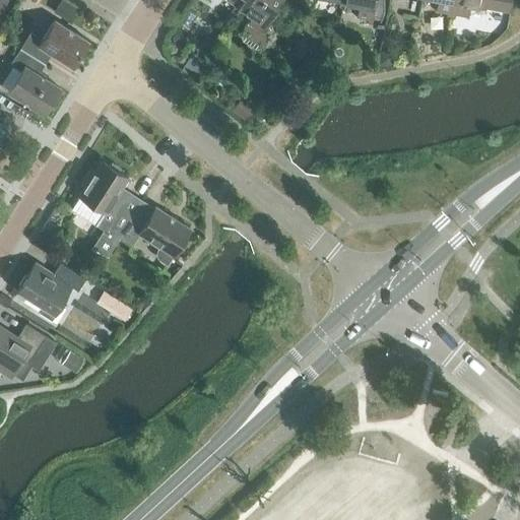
[(67,21),(76,7),(63,0),(62,0),(54,13),(67,21)]
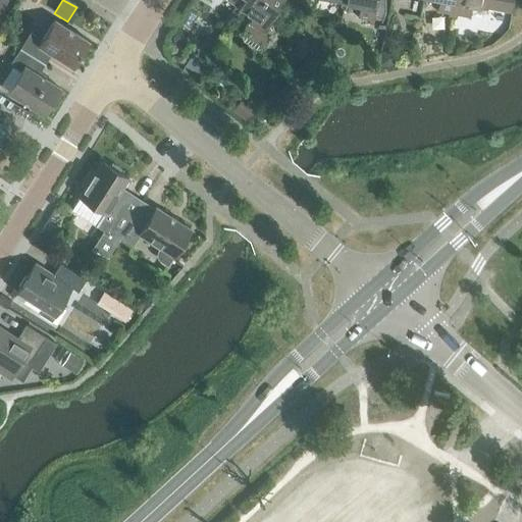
[(228,0),(237,4),(235,7),(238,9),(240,6),(243,0),(228,0)]
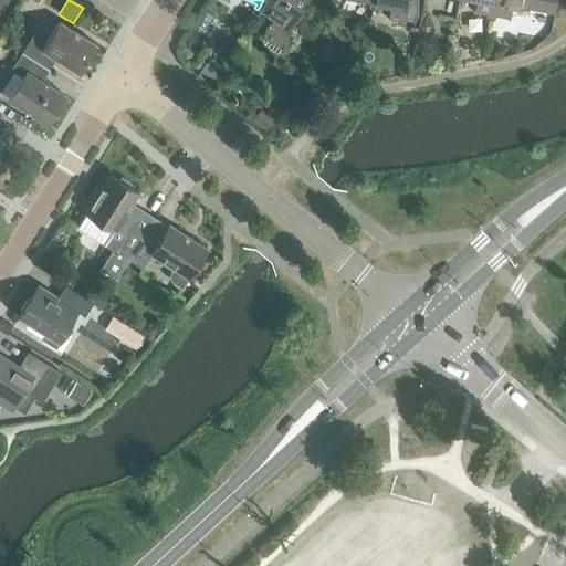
[(291,39),(284,34),(305,0),(263,0),(260,7),(275,17),(258,43),(280,56),(291,39)]
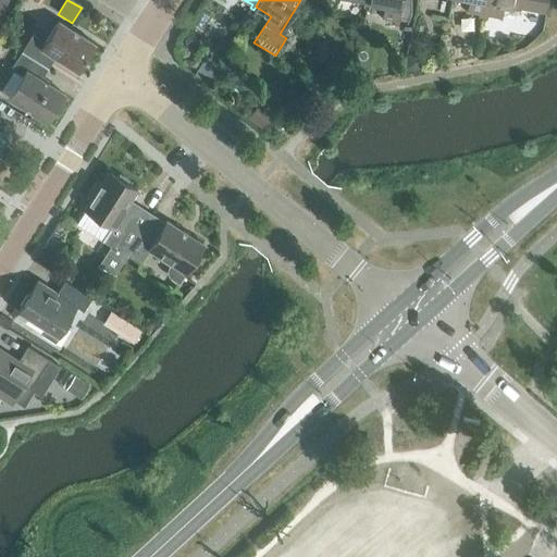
[(367,0),(367,2),(369,2),(384,5),(382,17),(395,20),(394,25),(398,26),(400,19),(408,22),(410,15),(410,14),(411,14),(411,13),(411,12),(411,11),(411,10),(410,0),(367,0)]
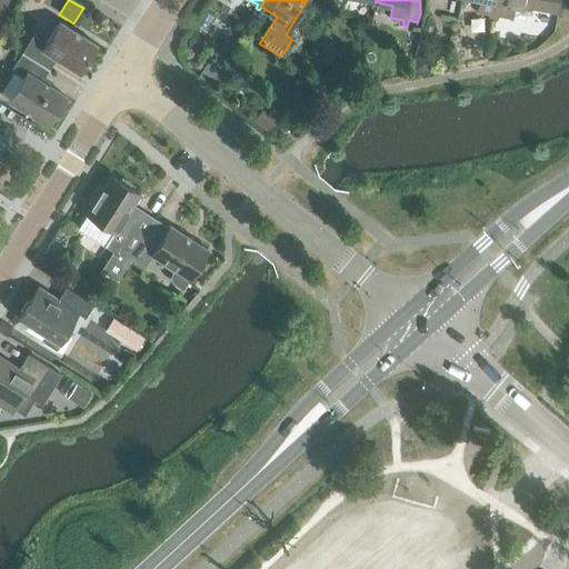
[(490,19),(493,20),(497,0),(480,0),(478,12),(491,15),(490,19)]
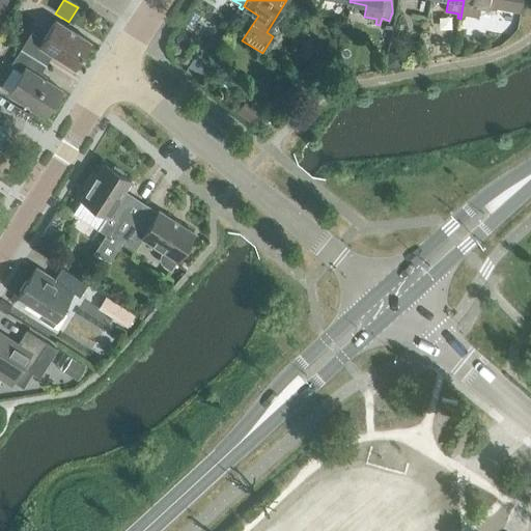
[(464,0),(460,19),(467,20),(468,15),(478,18),(480,5),(521,12),(523,0),(464,0)]
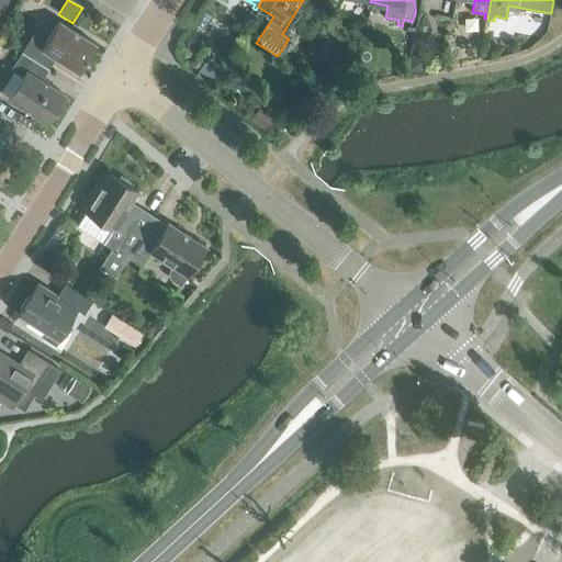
[(32,34),(22,52),(38,62),(45,51),(78,71),(96,43),(58,20),(45,42),(32,34)]
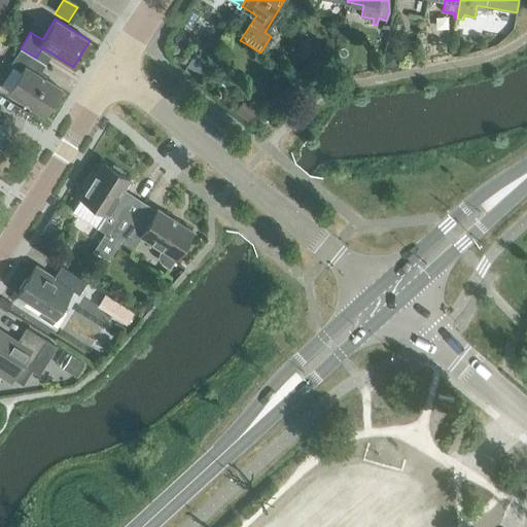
[(29,68),(36,58),(21,48),(10,64),(21,71),(8,92),(43,114),(60,88),(29,68)]
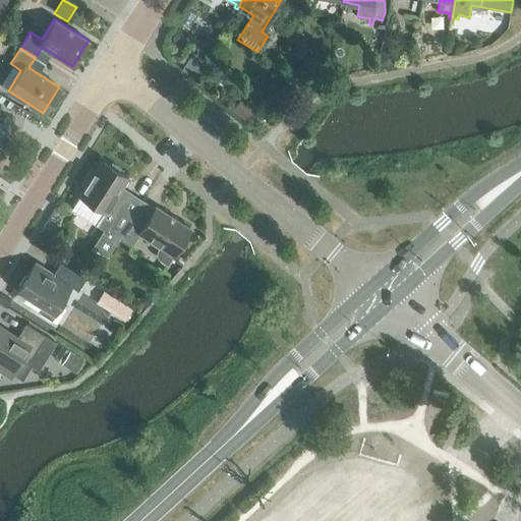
[(390,53),(381,51),(380,56),(379,61),(389,63),(390,53)]
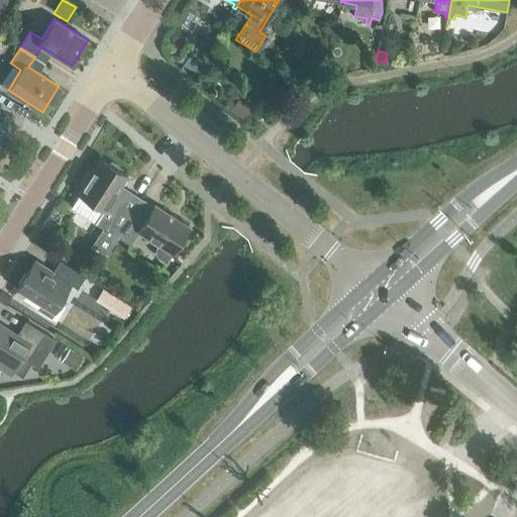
[(374,65),(375,66),(375,65),(376,61),(377,56),(369,54),(367,64),(374,65)]
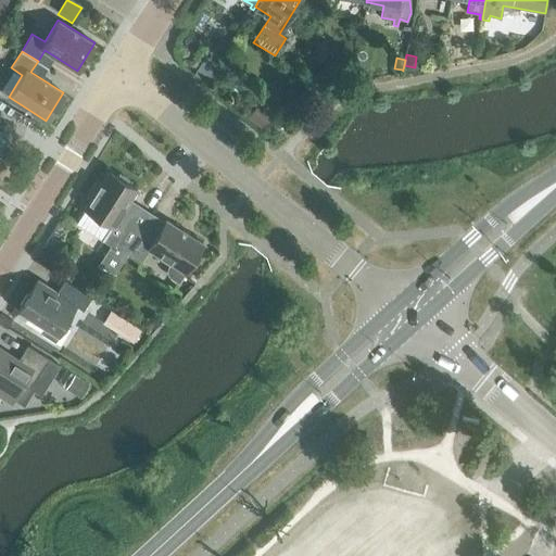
[(269,117),(256,105),(248,115),(261,127),(269,117)]
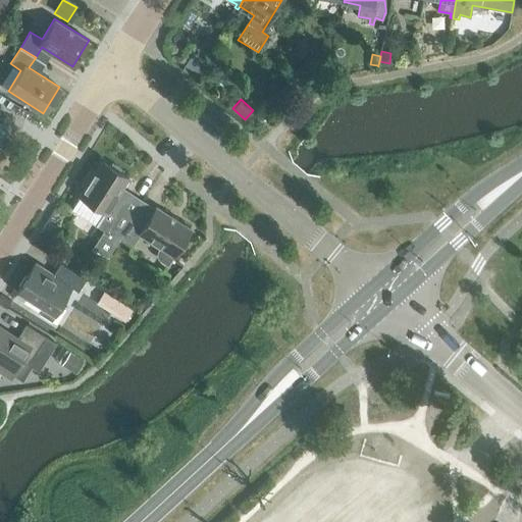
[(79,195),(80,196),(70,209),(104,230),(93,248),(106,255),(118,236),(140,201),(119,189),(126,176),(100,160),(94,170),(90,167),(81,183),(85,185),(79,195)]
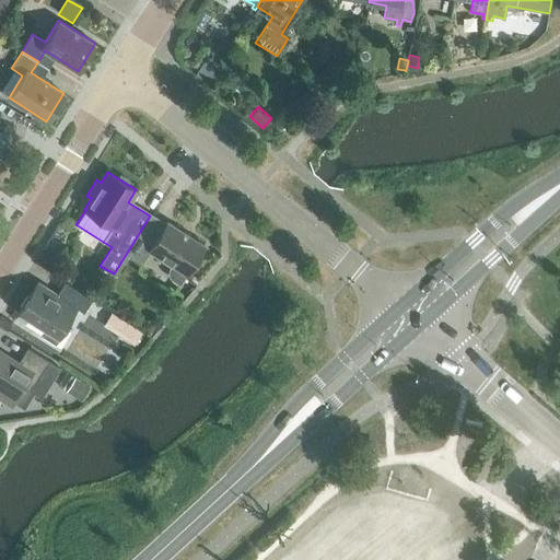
[(150,216),(127,253),(141,261),(149,249),(171,264),(168,267),(168,270),(168,275),(172,278),(179,282),(185,272),(202,245),(165,221),(163,224),(150,216)]
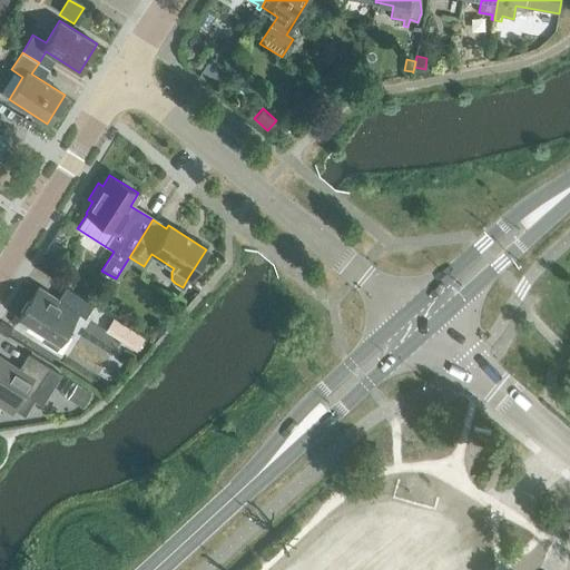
[(45,256),(39,266),(53,275),(59,265),(45,256)]
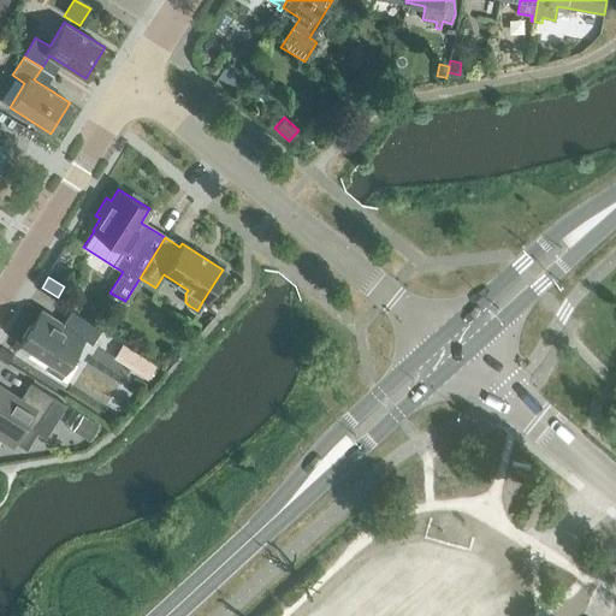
[(90,342),(99,329),(70,311),(61,323),(41,311),(19,343),(49,362),(45,368),(58,377),(83,338),(90,342)]
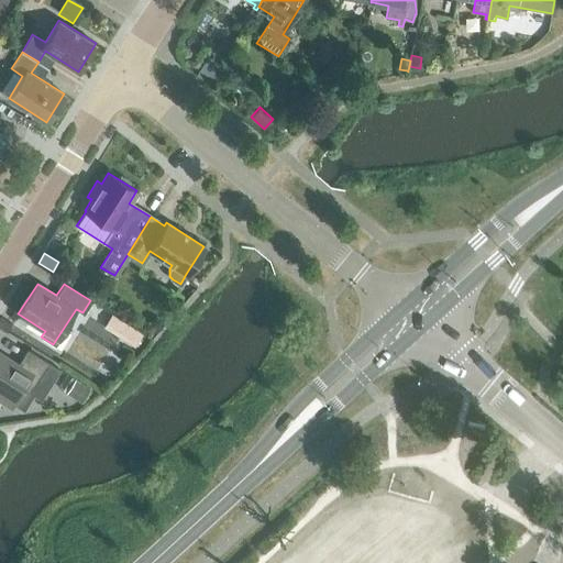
[(134,330),(127,341),(134,345),(142,334),(134,330)]
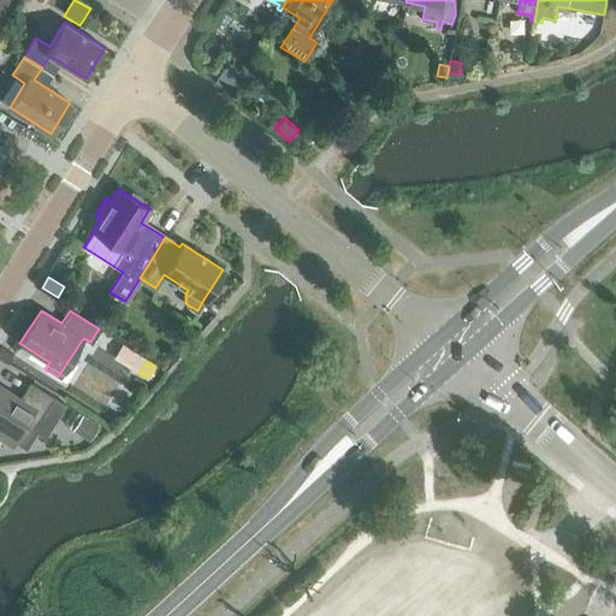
[(0,437),(11,445),(15,439),(25,445),(35,430),(45,436),(64,403),(52,396),(28,381),(18,398),(0,386),(0,437)]
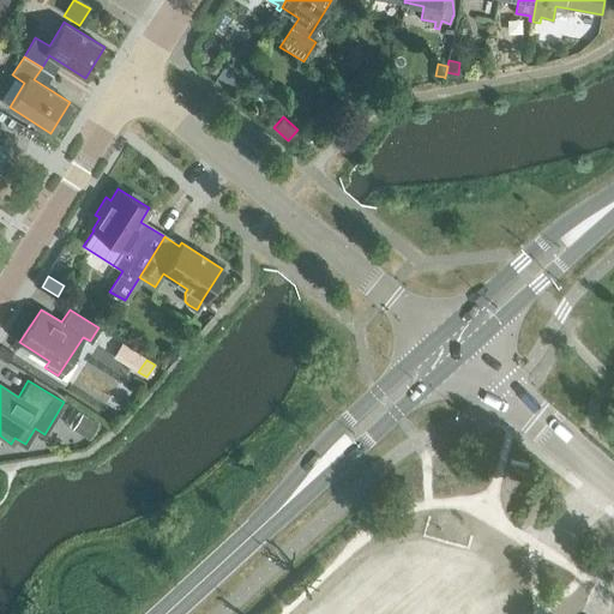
[(82,413),(73,427),(88,437),(97,422),(82,413)]
